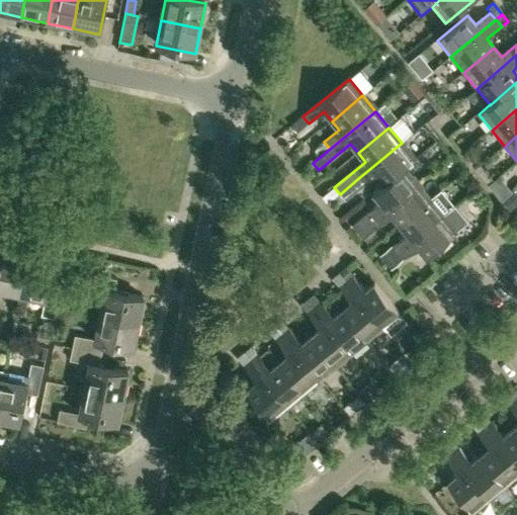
[(330,149),(324,142),(324,143),(314,151),(319,158),(329,149),(330,149)]
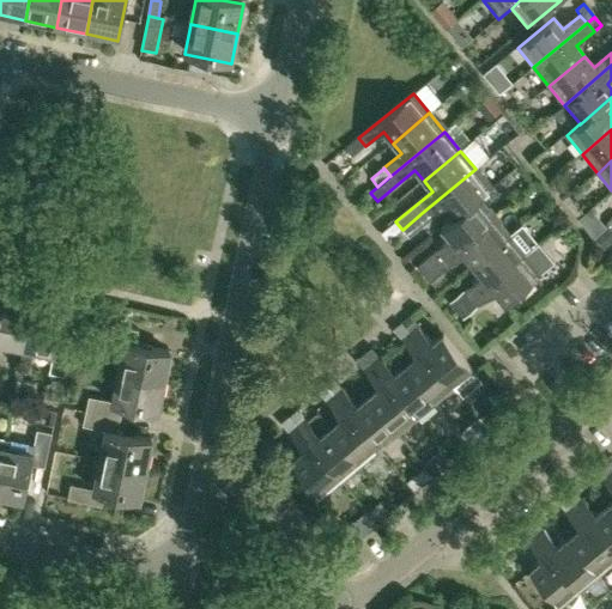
[(478,199),(478,200),(491,189),(476,169),(422,213),(403,230),(408,238),(446,207),(454,218),(478,199)]
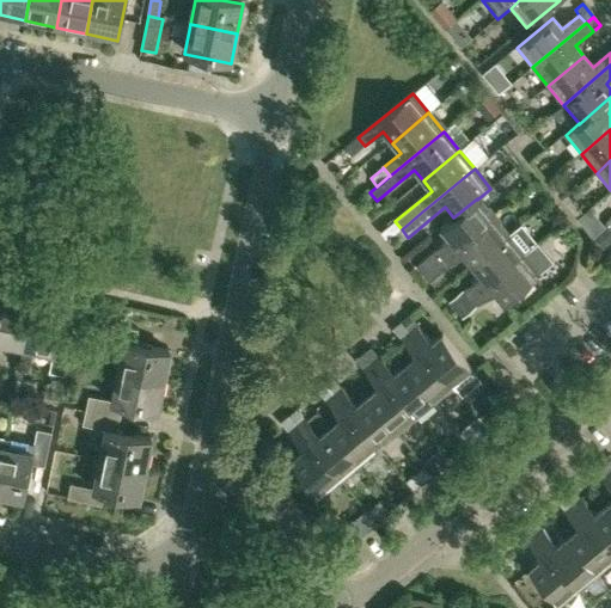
[(493,217),(477,200),(477,198),(453,217),(440,228),(450,239),(415,268),(422,276),(493,217)]
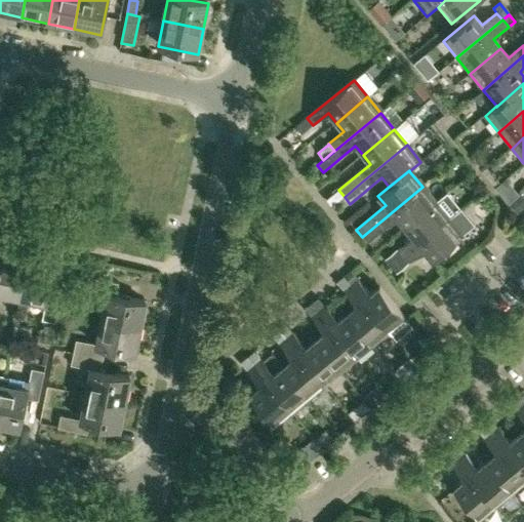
[(404,229),(436,202),(422,187),(362,237),(367,243),(397,219),(404,229)]
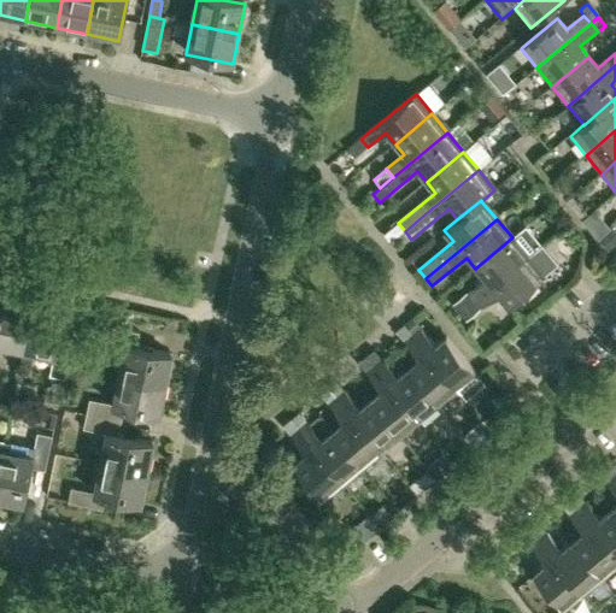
[(467,294),(474,302),(528,257),(540,247),(524,228),(512,237),(475,269),(485,280),(467,294)]
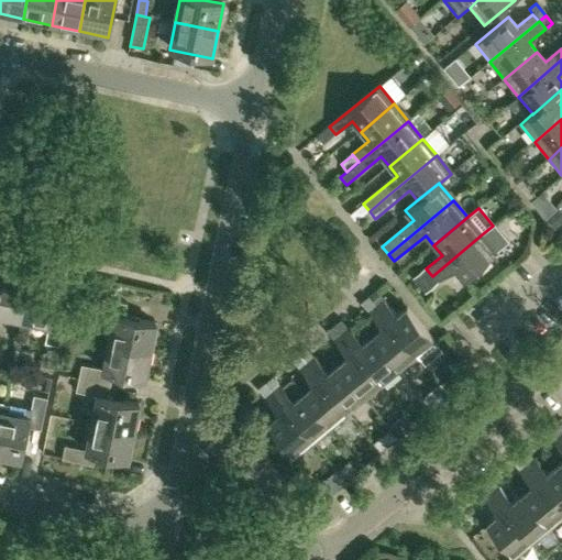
[(558,229),(561,224),(561,219),(557,212),(551,216),(546,221),(548,223),(553,229),(554,230),(554,231),(558,229)]
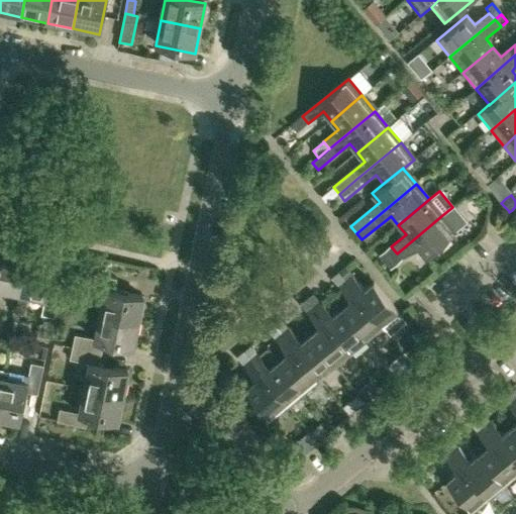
[(452,207),(442,215),(397,253),(403,260),(417,247),(425,258),(455,232),(455,231),(466,223),(452,207)]
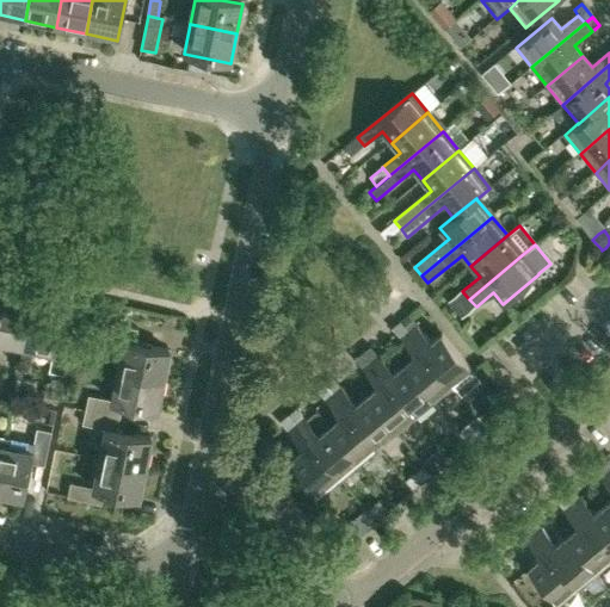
[(456,310),(469,299),(462,291),(449,302),(456,310)]
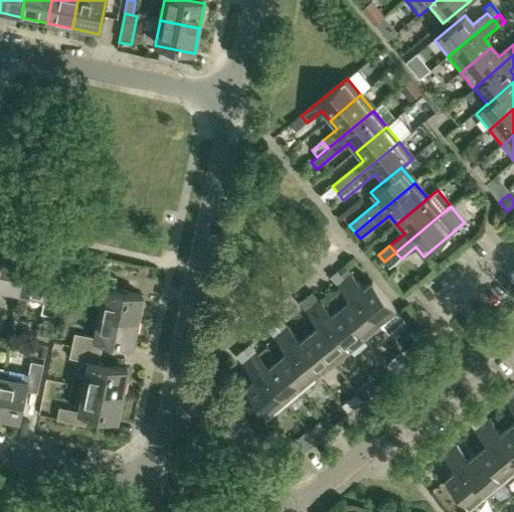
[(0,291),(18,296),(26,256),(1,250),(0,256),(0,291)]
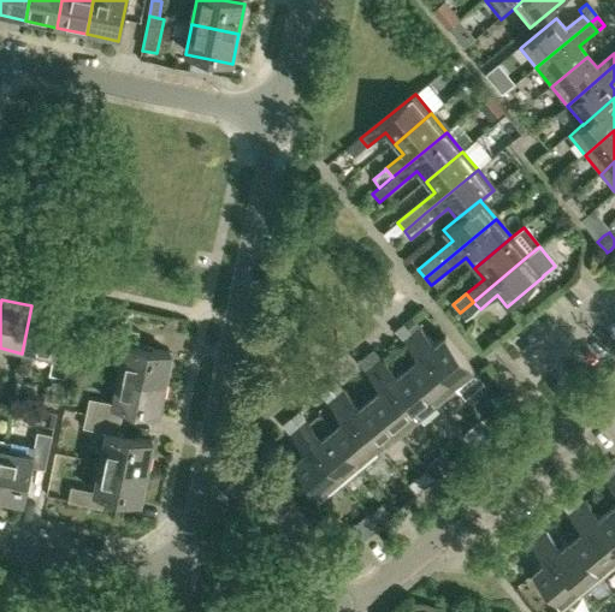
[(473,302),(460,313),(466,321),(480,309),(473,302)]
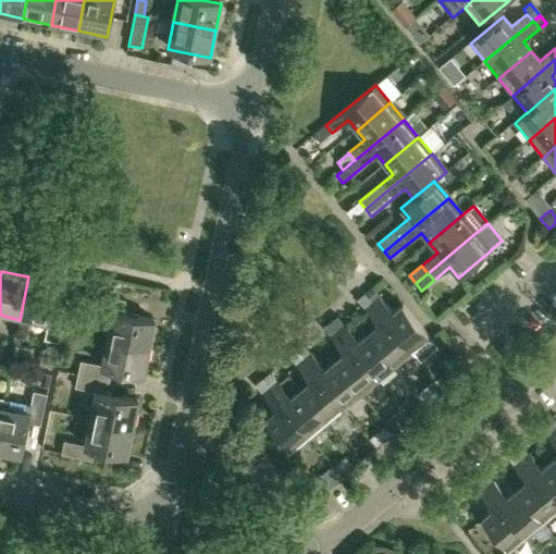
[(70,292),(57,288),(58,283),(28,277),(20,320),(47,325),(44,342),(58,344),(70,292)]
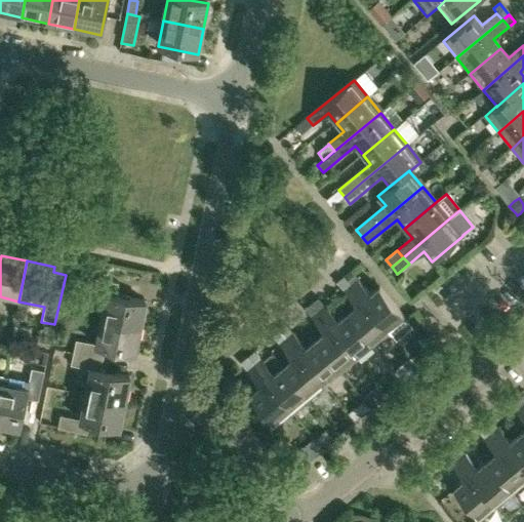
[(357,281),(350,273),(343,279),(350,287),(357,281)]
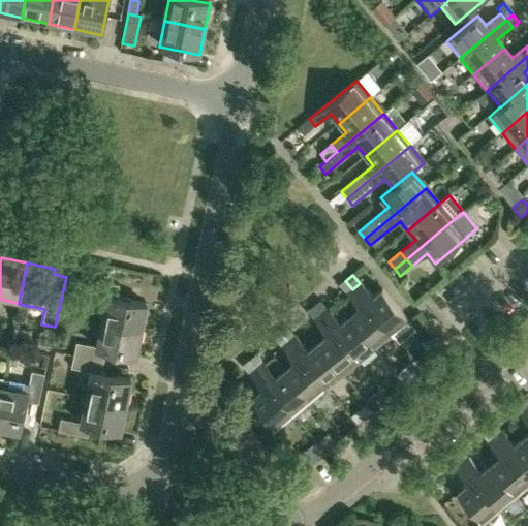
[(101,323),(142,332),(147,306),(116,300),(119,287),(89,281),(87,294),(95,296),(93,307),(104,310),(101,323)]
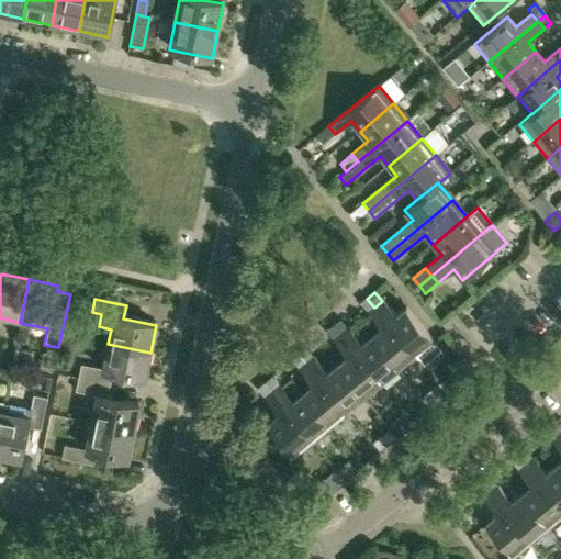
[(360,304),(368,314),(374,308),(367,299),(360,304)]
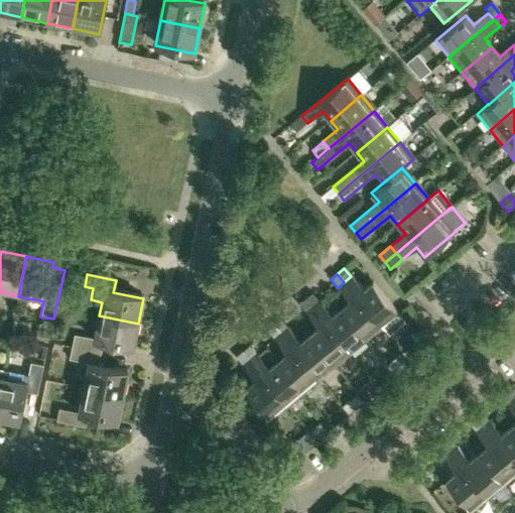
[(351,276),(344,282),(381,328),(389,337),(405,323),(372,283),(363,291),(351,276)]
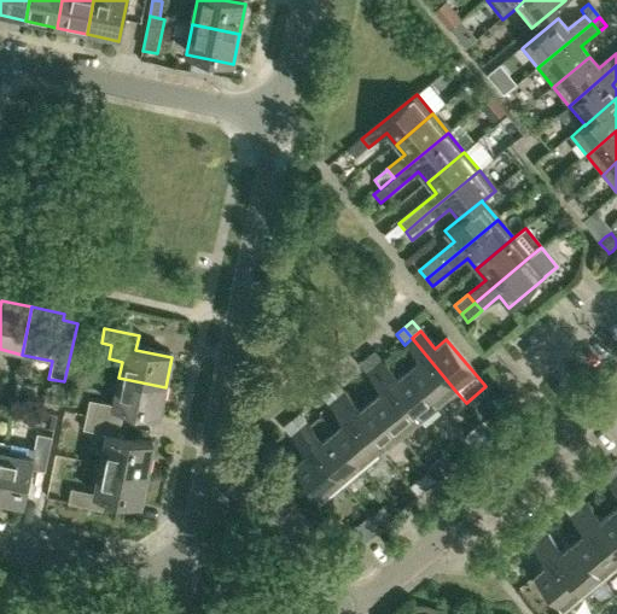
[(438,408),(457,392),(412,338),(405,345),(419,362),(407,370),(438,408)]
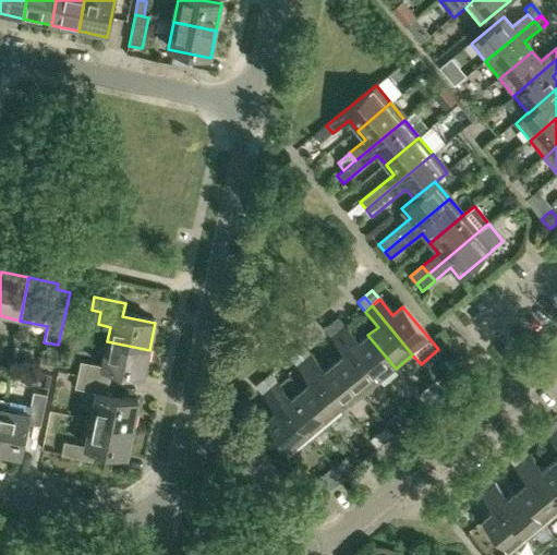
[(346,327),(338,318),(330,325),(338,334),(346,327)]
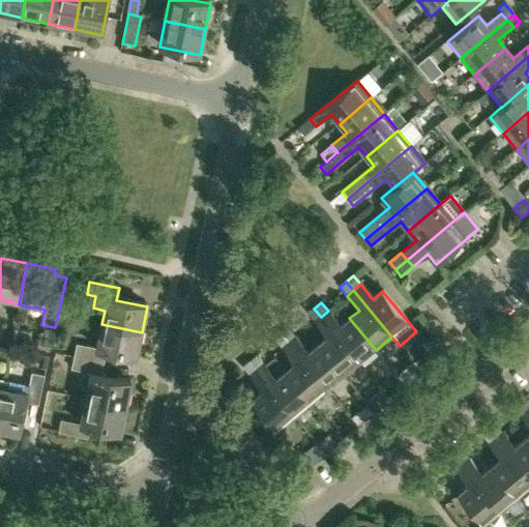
[(321,317),(314,309),(306,314),(314,323),(321,317)]
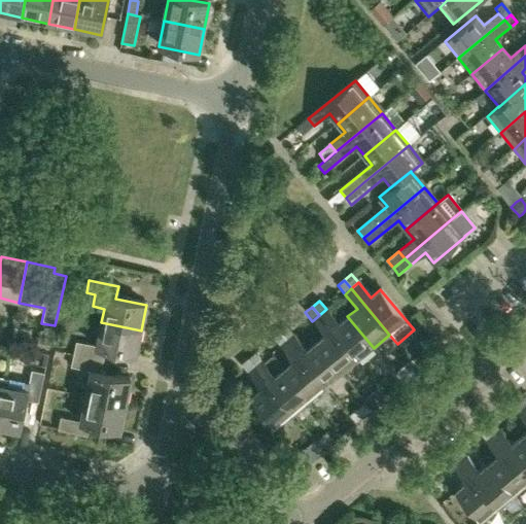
[(374,348),(347,316),(339,324),(326,309),(319,315),(357,361),(374,348)]
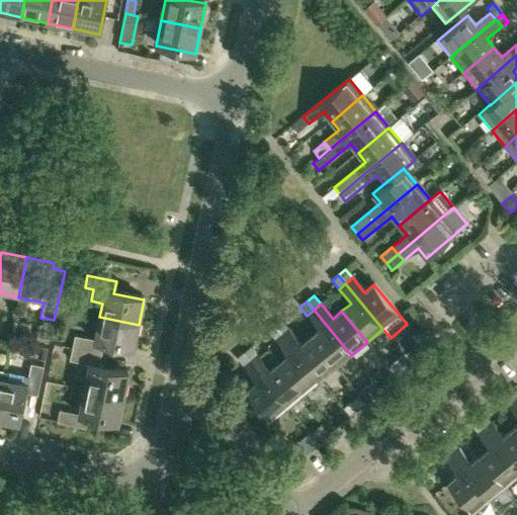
[(335,368),(351,355),(314,310),(307,316),(319,330),(310,338),(335,368)]
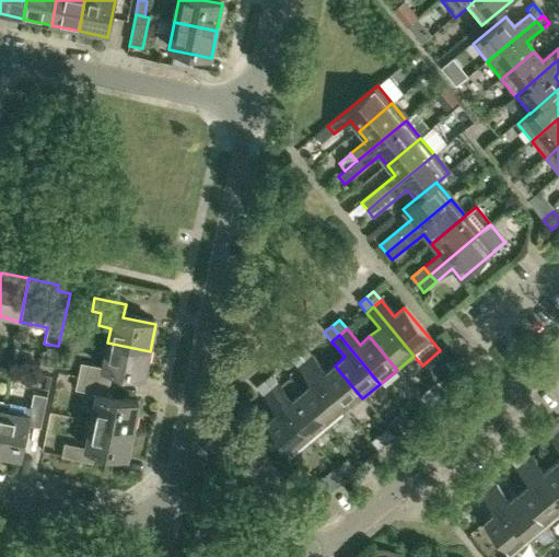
[(143,379),(150,351),(107,343),(102,369),(81,364),(78,378),(109,384),(112,371),(143,379)]
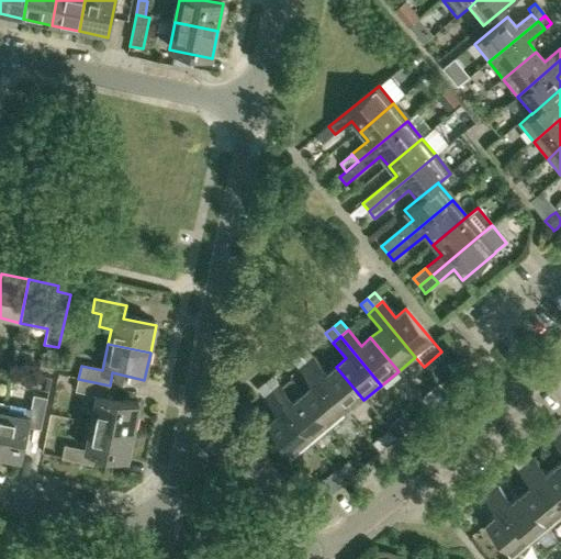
[(298,355),(305,365),(313,358),(305,349),(298,355)]
